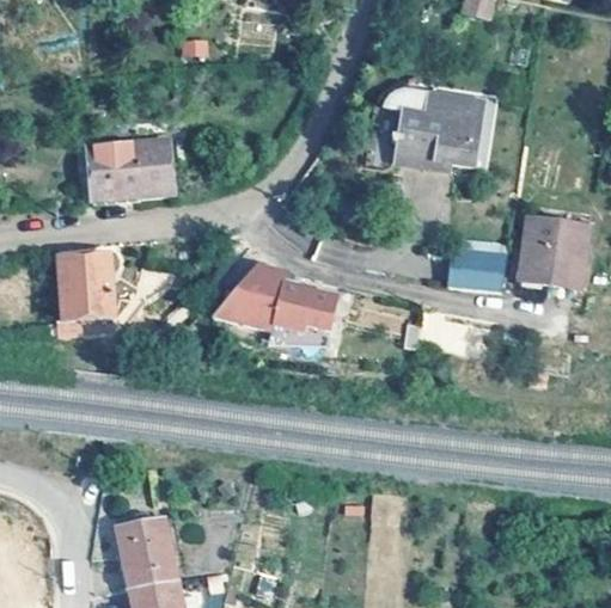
[(494,16),(496,0),(464,0),(463,12),(494,16)]
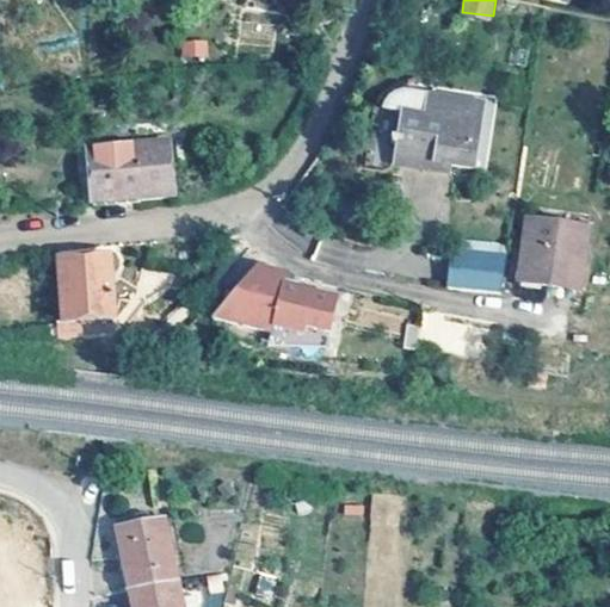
[(209,54),(209,37),(184,37),(184,54),(209,54)]
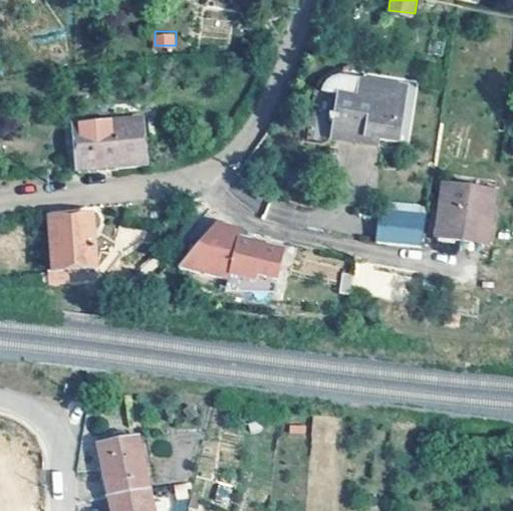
[(325,128),(396,138),(403,83),(366,77),(364,95),(330,91),(328,108),(327,117),(325,128)]
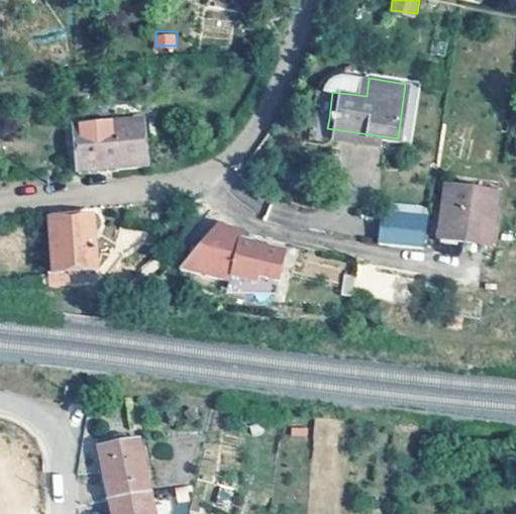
[(142,163),(138,115),(61,122),(63,143),(73,143),(75,169),(101,166),(142,163)]
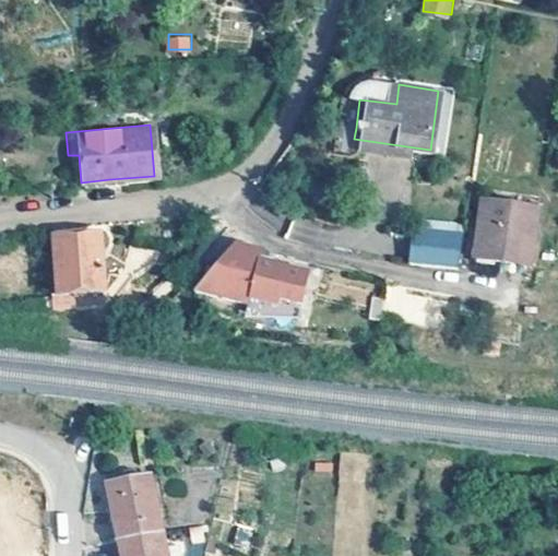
[(534,205),(478,198),(471,255),(526,263),(534,205)]
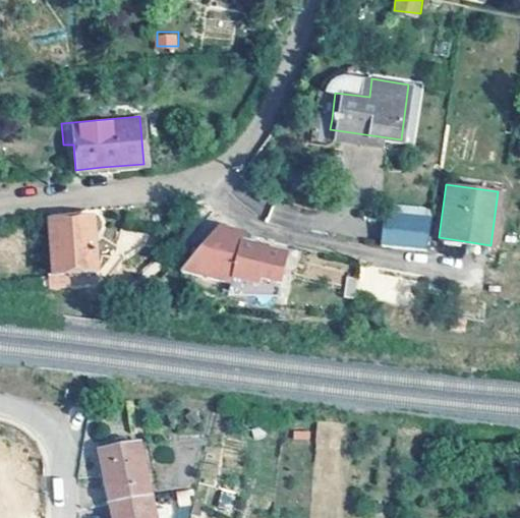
[(429,216),(383,209),(378,242),(424,249),(429,216)]
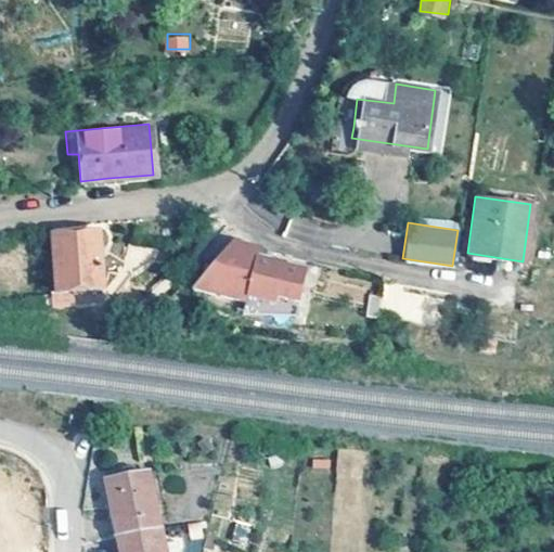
[(100,285),(95,229),(50,233),(54,287),(47,287),(48,303),(73,300),(73,286),(100,285)]
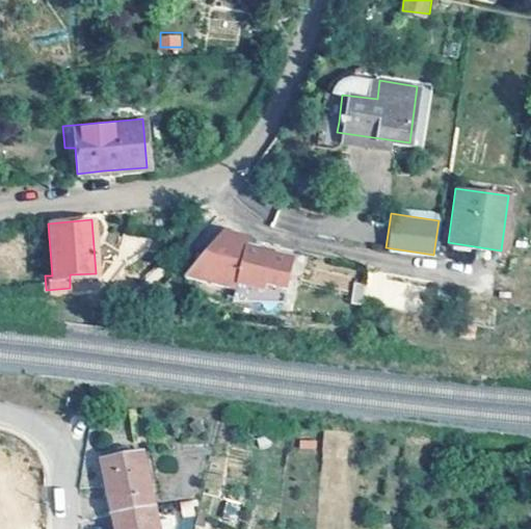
[(222,232),(215,242),(246,248),(248,238),(222,232)]
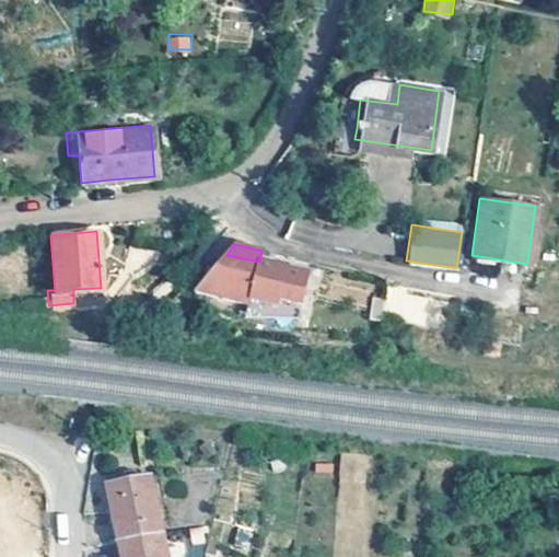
[(259,262),(226,255),(196,293),(251,304),(252,299),(279,304),(281,298),(303,303),(310,271),(259,262)]
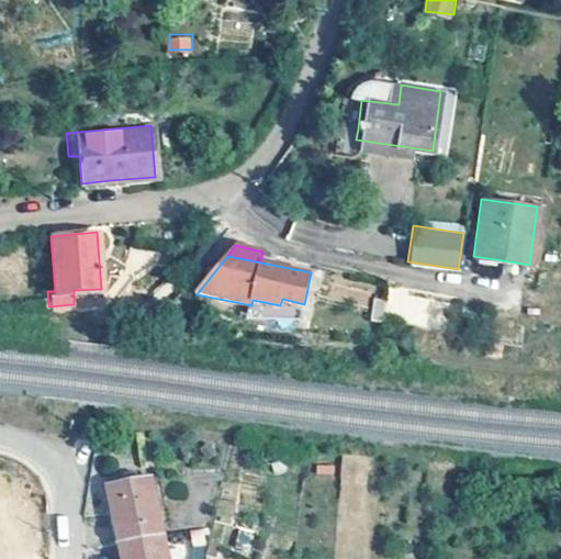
[(428,322),(430,292),(373,288),(371,317),(428,322)]
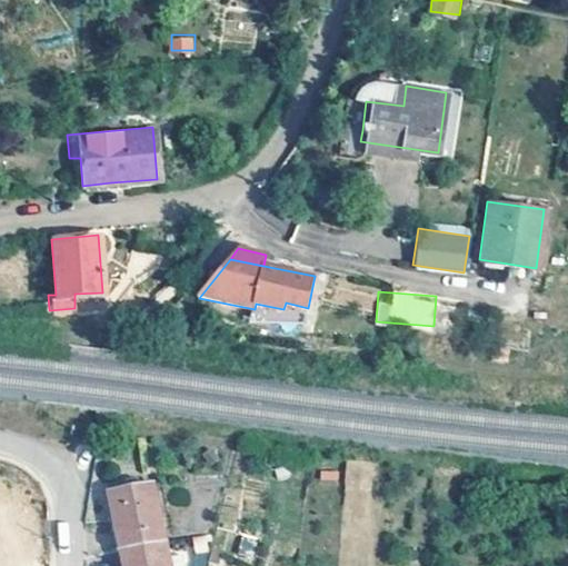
[(256,304),(255,309),(252,323),(306,323),(308,308),(286,303),(284,309),(256,304)]
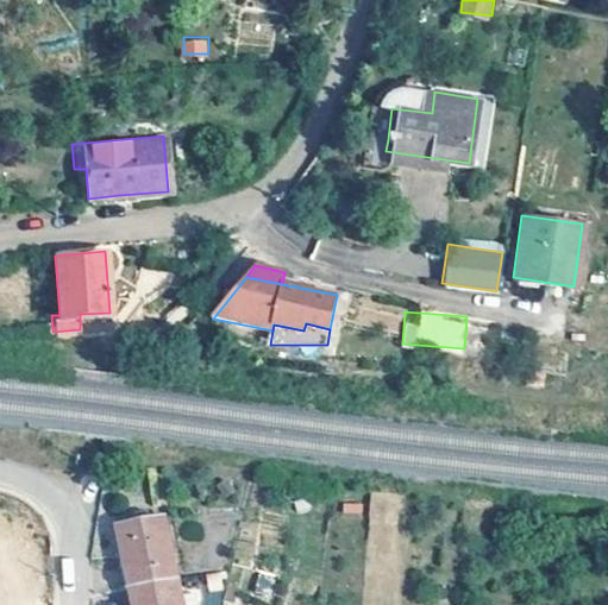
[(116,520),(129,581),(175,571),(162,509),(149,511),(146,505),(135,508),(136,515),(116,520)]
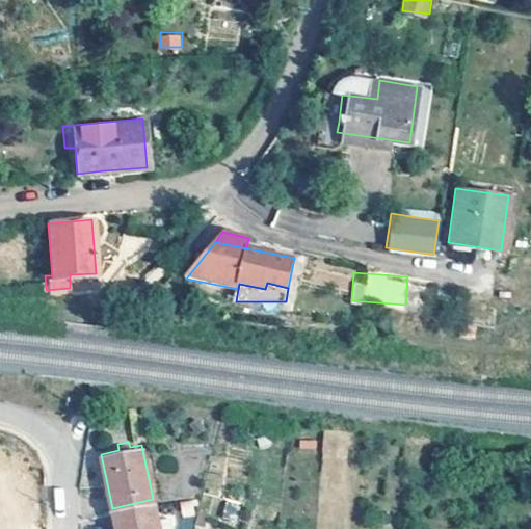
[(159,528),(153,499),(112,508),(116,528),(159,528)]
